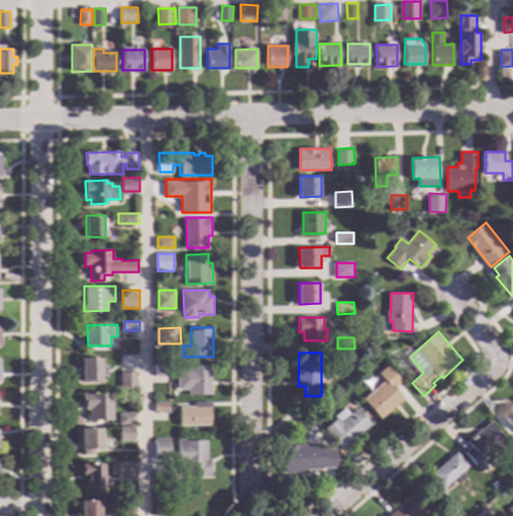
[(138,366),(123,366),(123,354),(138,354),(138,366)]
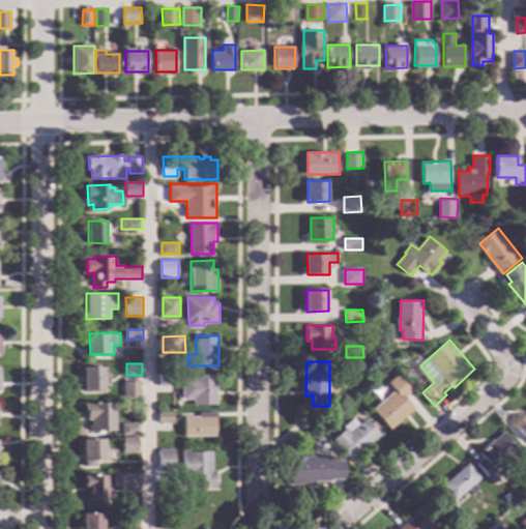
[(106,390),(86,390),(86,366),(106,366),(106,390)]
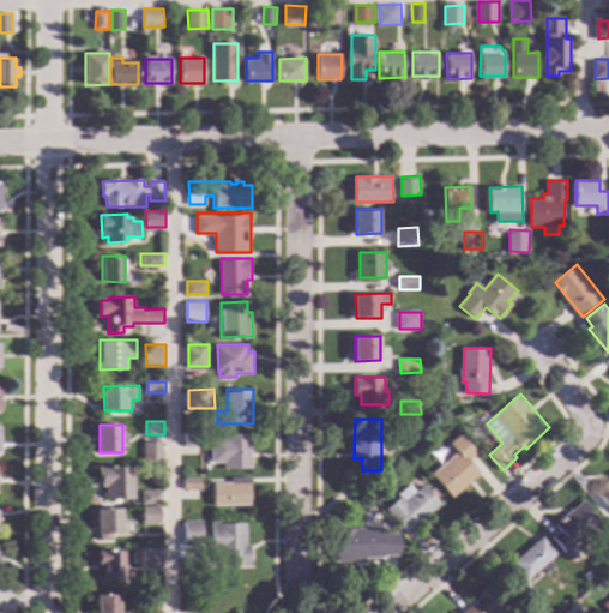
[(206,446),(188,446),(188,433),(206,432),(206,446)]
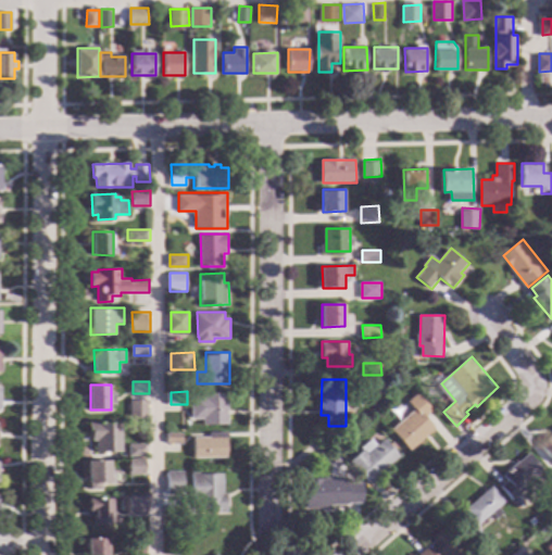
[(435,410),(427,416),(438,429),(413,451),(394,429),(418,410),(410,400),(421,391),(435,410)]
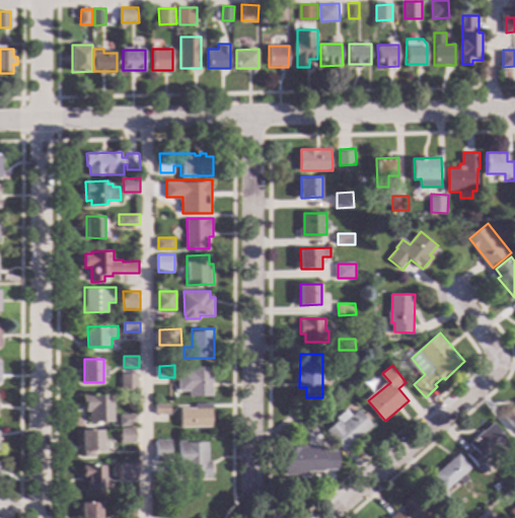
[(213,395),(191,395),(191,390),(180,390),(181,369),(191,369),(190,366),(213,366),(213,395)]
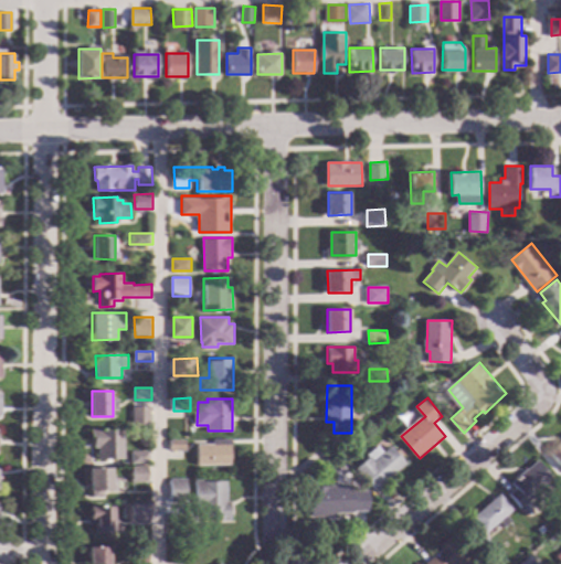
[(150,425),(151,406),(133,406),(133,425),(150,425)]
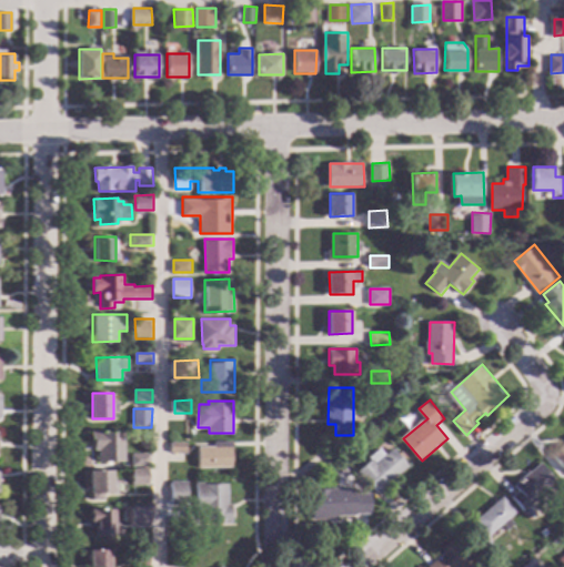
[(128,462),(101,461),(102,448),(93,448),(93,432),(128,432),(128,462)]
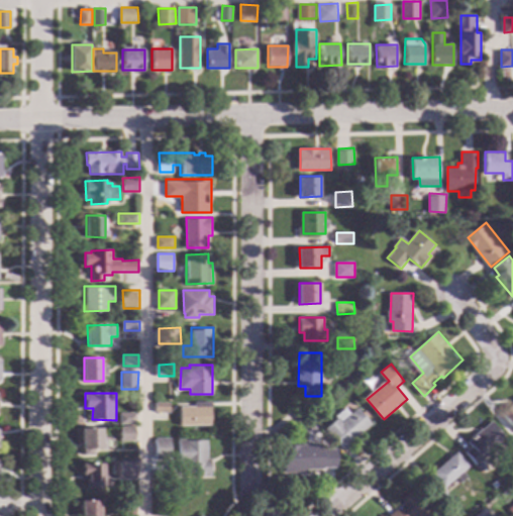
[(213,425),(182,425),(182,406),(197,406),(197,401),(213,402),(213,425)]
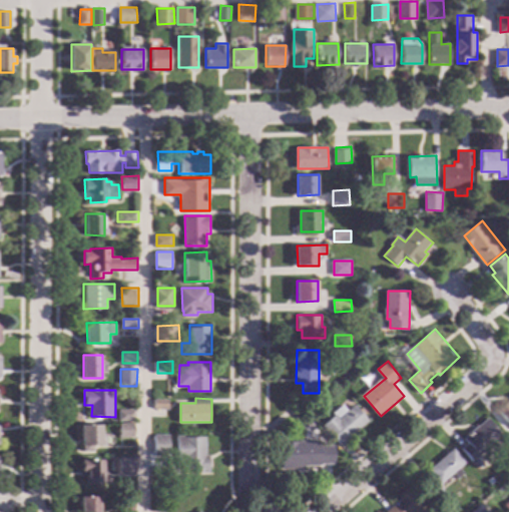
[(170,408),(155,409),(155,399),(170,399),(170,408)]
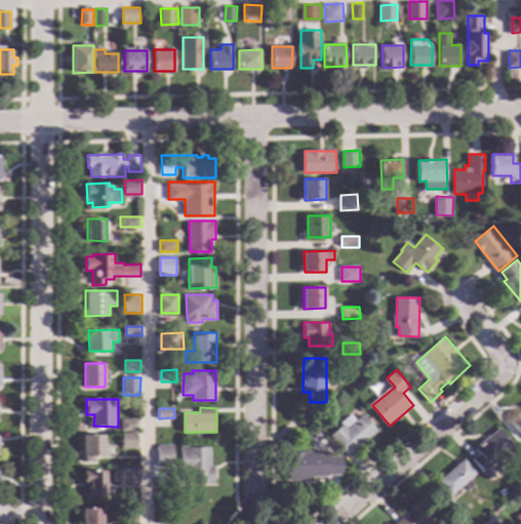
[(520,431),(511,419),(520,411),(520,431)]
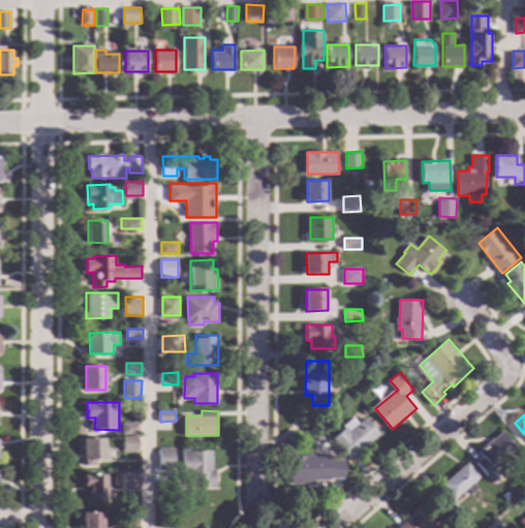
[(384,435),(354,460),(336,438),(347,428),(345,426),(356,416),(361,423),(369,416),(384,435)]
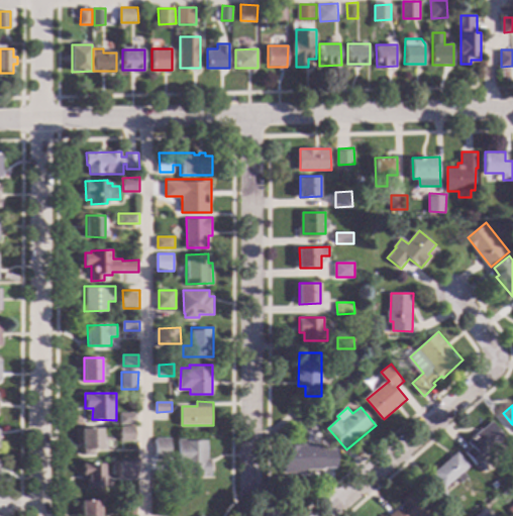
[(139,424),(122,424),(122,413),(138,413),(139,424)]
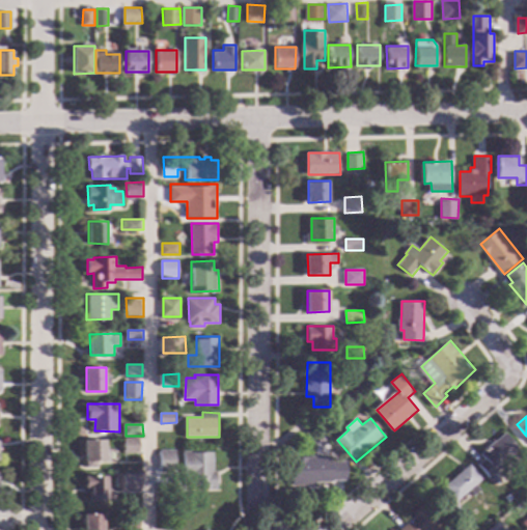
[(524,450),(492,478),(479,465),(488,457),(483,452),(507,431),(524,450)]
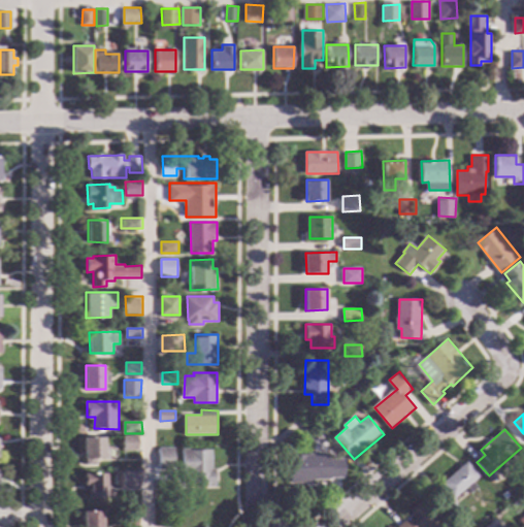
[(106,458),(99,458),(99,464),(85,463),(85,436),(107,437),(106,458)]
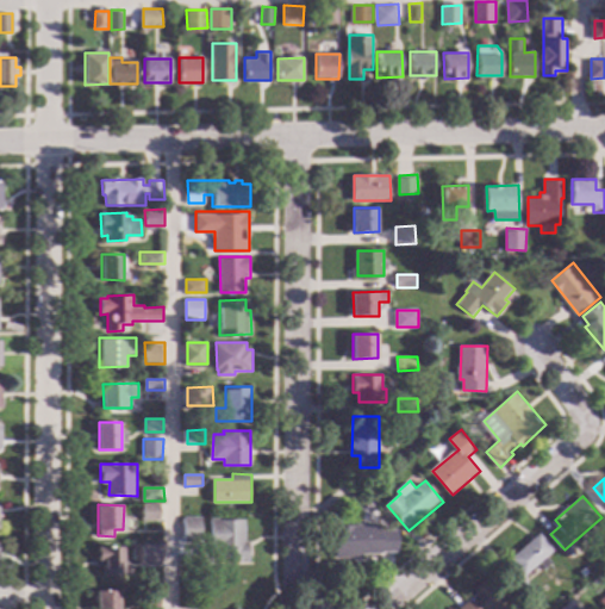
[(163,520),(144,520),(144,504),(163,504),(163,520)]
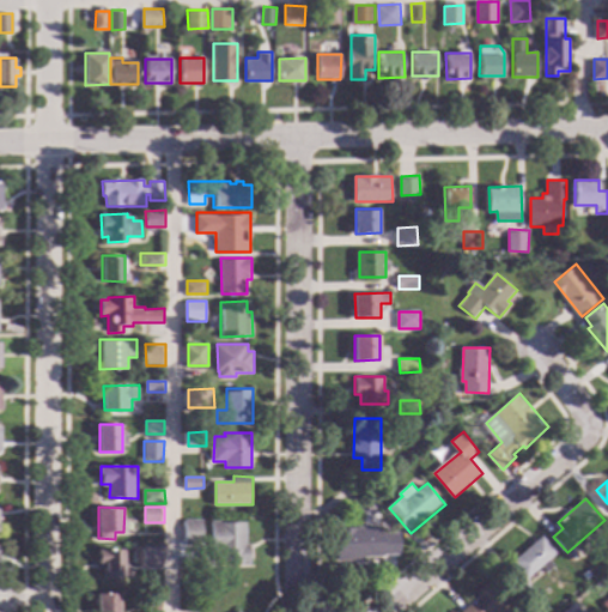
[(206,544),(187,544),(187,520),(206,520),(206,544)]
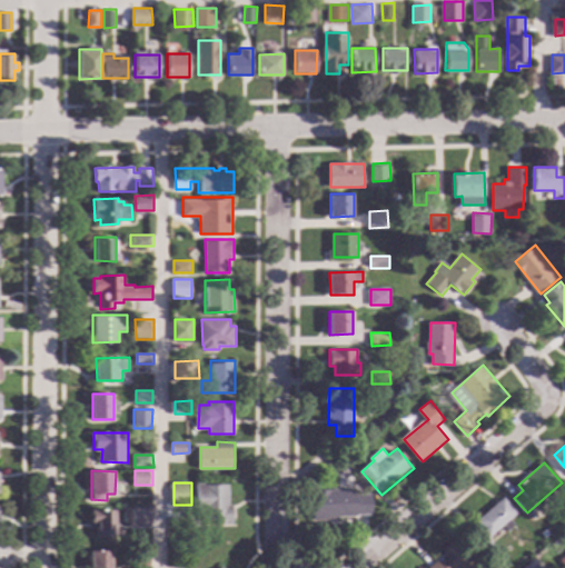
[(230,504),(235,504),(235,524),(225,524),(225,521),(202,521),(202,511),(198,511),(198,485),(230,484),(230,504)]
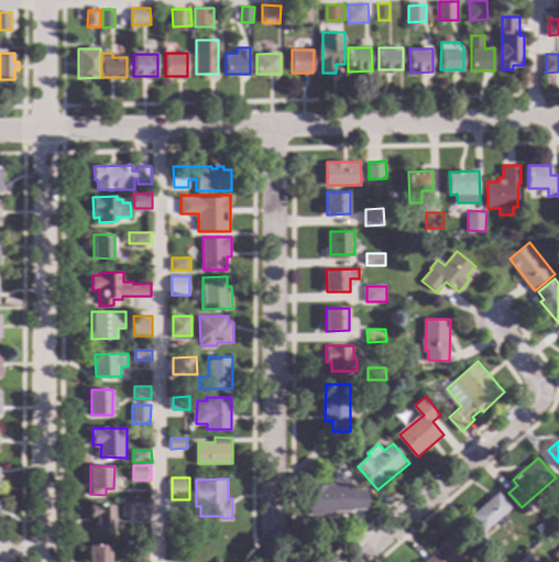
[(353,489),(370,489),(370,509),(337,509),(338,515),(310,515),(310,484),(353,484),(353,489)]
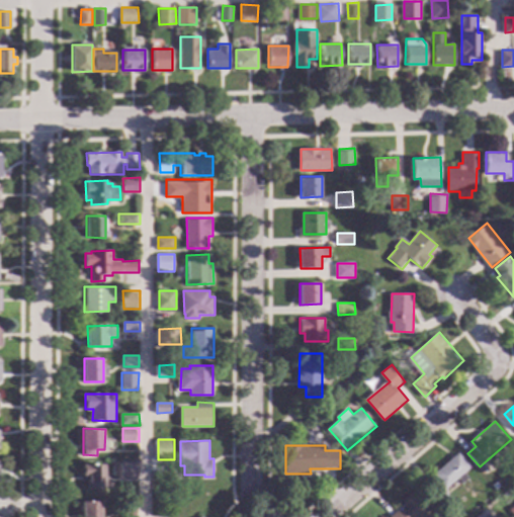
[(472,466),(464,472),(470,480),(464,485),(459,479),(447,490),(434,474),(459,452),(472,466)]
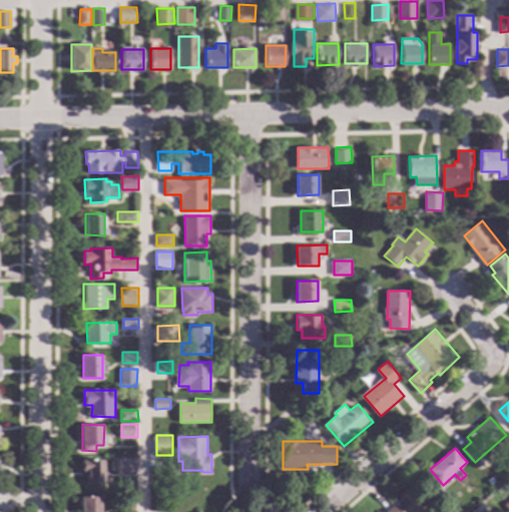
[(105,483),(88,483),(88,470),(84,470),(84,460),(105,460),(105,483)]
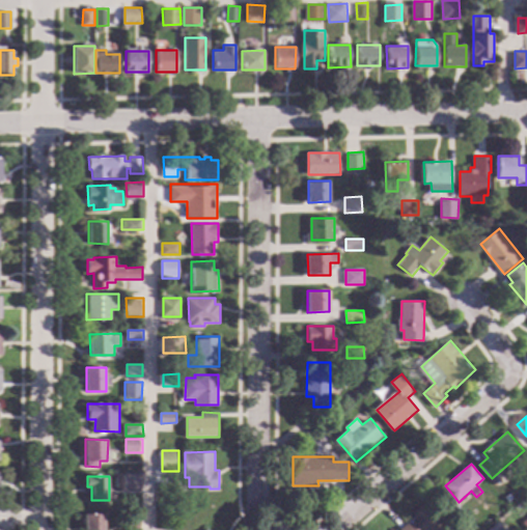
[(142,490),(126,490),(126,477),(142,477),(142,490)]
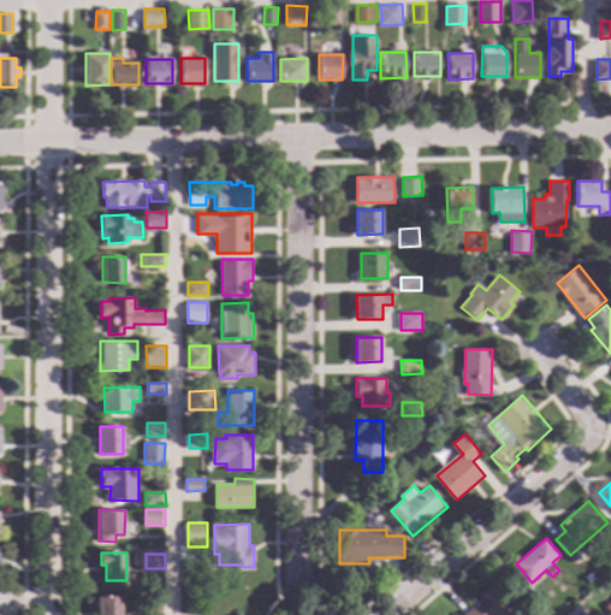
[(520,595),(510,602),(520,614),(466,614),(473,607),(474,609),(484,601),(479,596),(493,583),(498,590),(508,581),(520,595)]
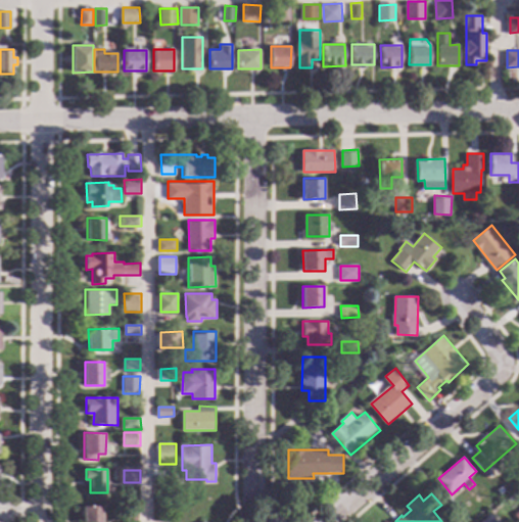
[(463,507),(454,515),(443,503),(453,495),(463,507)]
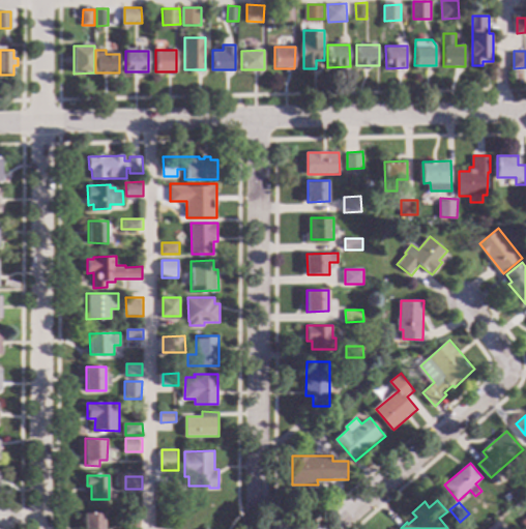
[(142,528),(124,528),(123,508),(141,508),(142,528)]
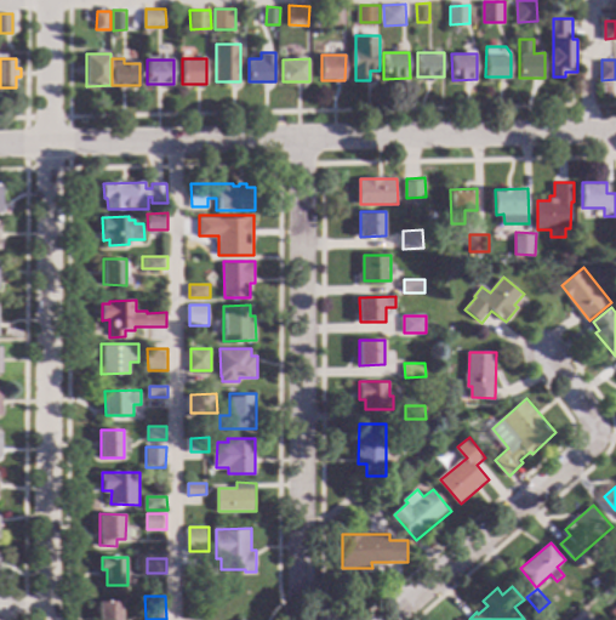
[(124,619),(101,619),(101,601),(124,601),(124,619)]
